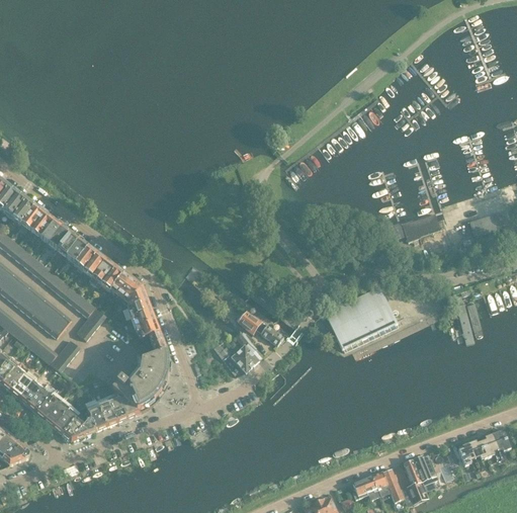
[(15,189),(7,182),(0,191),(0,207),(1,208),(15,189)]
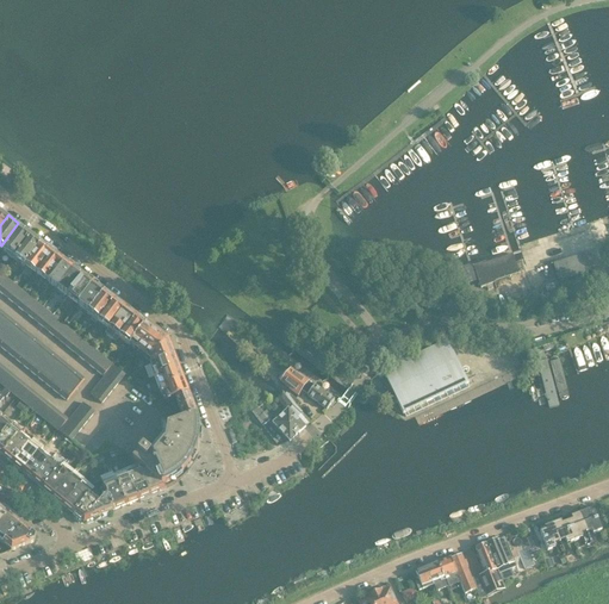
[(29,230),(18,223),(1,246),(11,254),(29,230)]
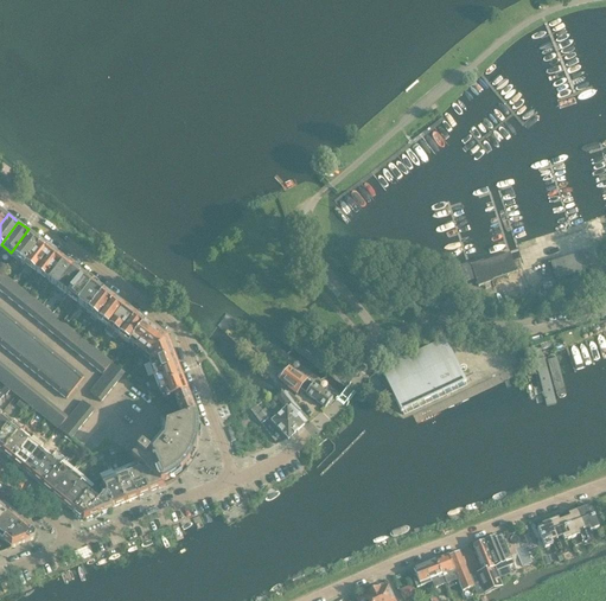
[(39,237),(29,229),(11,253),(21,261),(23,259),(39,237)]
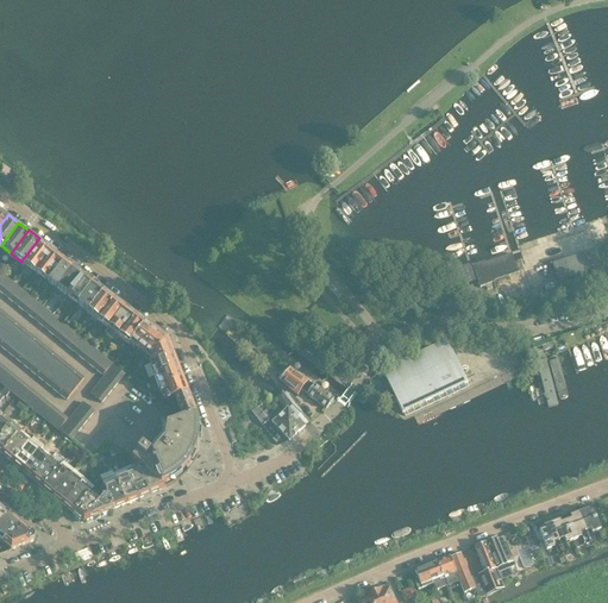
[(50,246),(39,238),(23,259),(35,268),(50,246)]
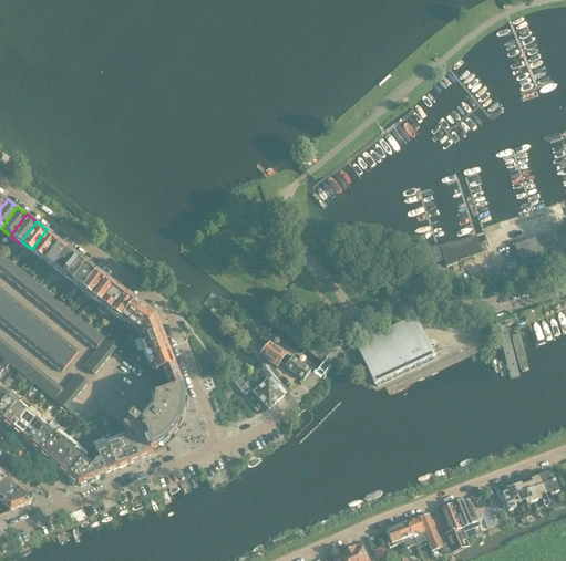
[(57,237),(47,229),(32,249),(41,256),(57,237)]
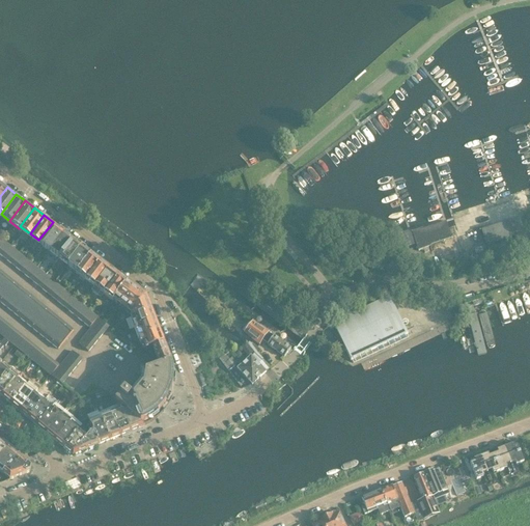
[(450,233),(445,218),(411,228),(416,245),(450,233)]
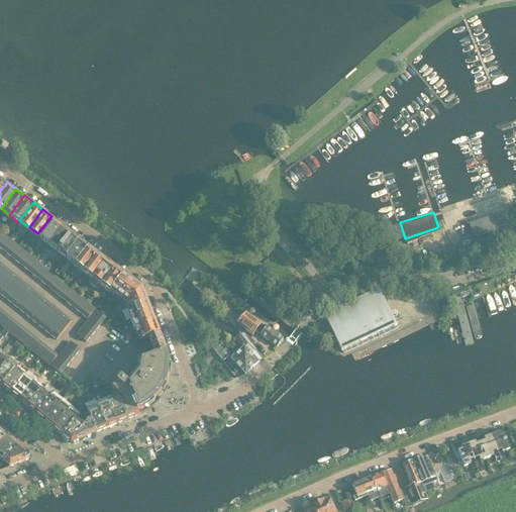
[(499,225),(495,212),(468,220),(473,234),(499,225)]
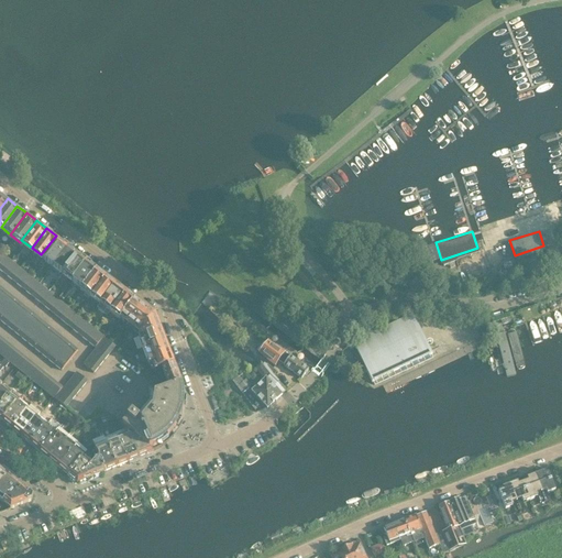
[(65,242),(56,236),(41,254),(51,262),(65,242)]
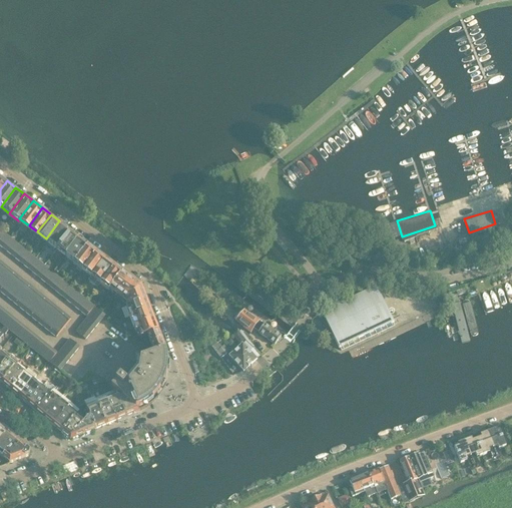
[(68,227),(59,220),(46,238),(55,245),(68,227)]
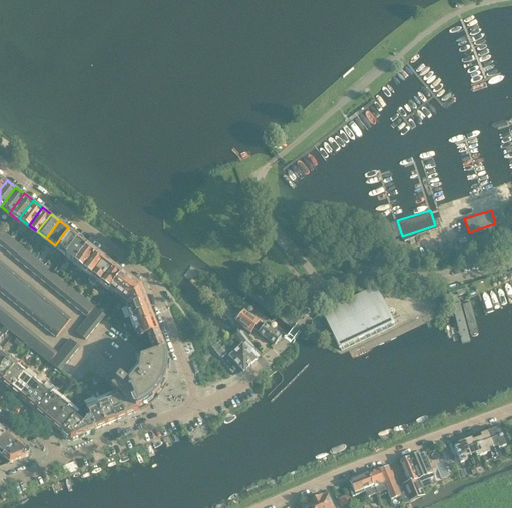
[(77,233),(68,227),(55,245),(63,251),(77,233)]
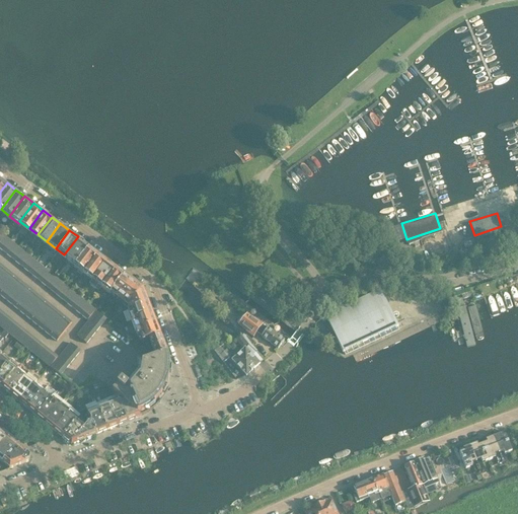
[(2,232),(0,234),(0,245),(3,248),(11,238),(2,232)]
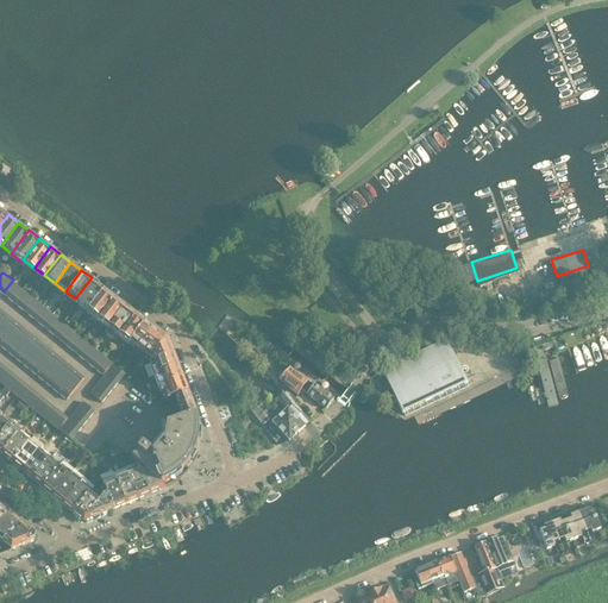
[(102,286),(92,277),(75,299),(86,307),(102,286)]
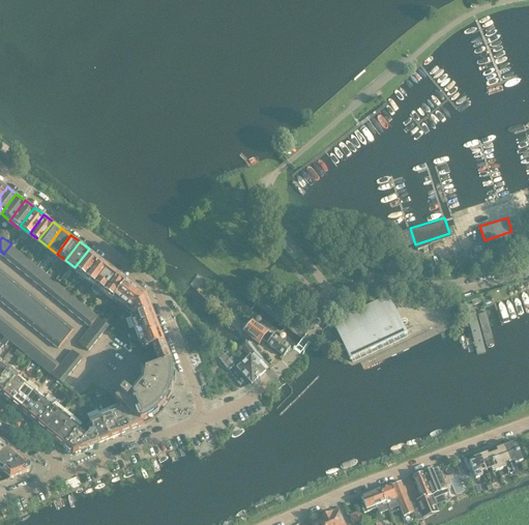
[(11,243),(3,254),(11,260),(20,251),(11,243)]
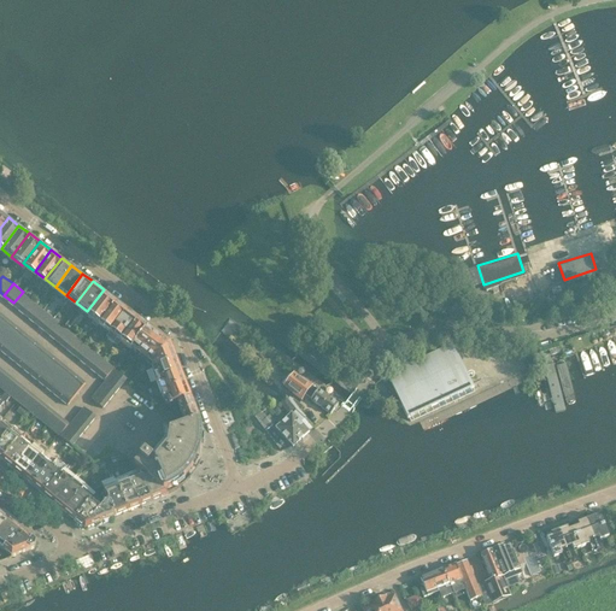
[(109,294),(104,289),(87,311),(86,312),(97,321),(113,299),(109,297),(109,294)]
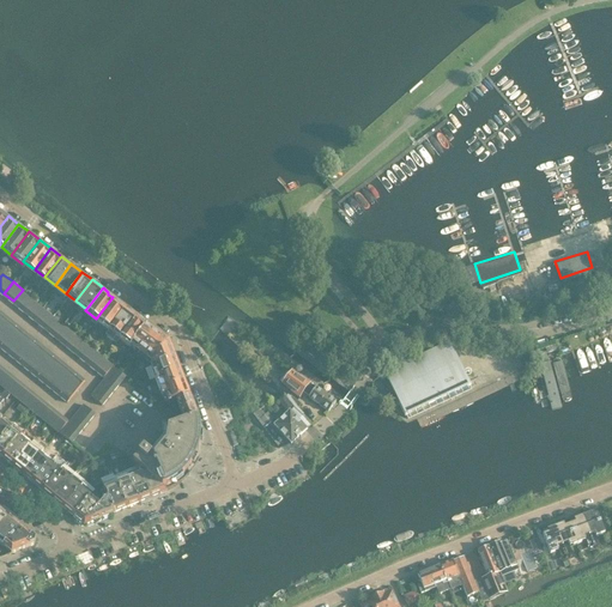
[(23,290),(13,301),(24,309),(32,298),(23,290)]
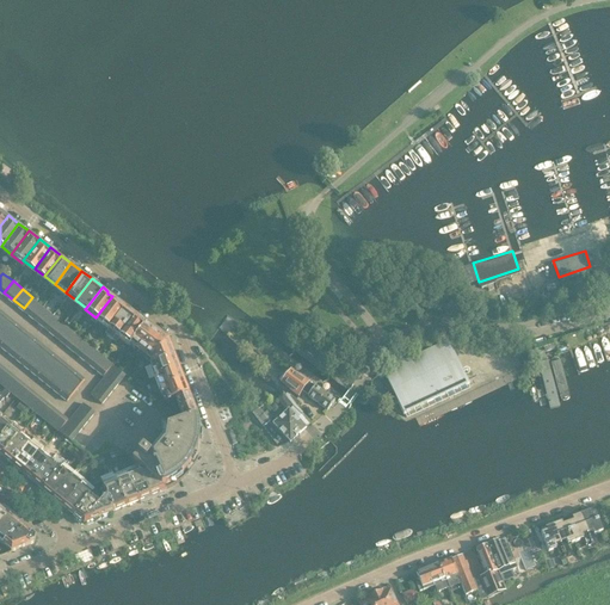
[(106,326),(123,304),(118,301),(118,298),(115,296),(114,297),(112,296),(96,318),(106,326)]
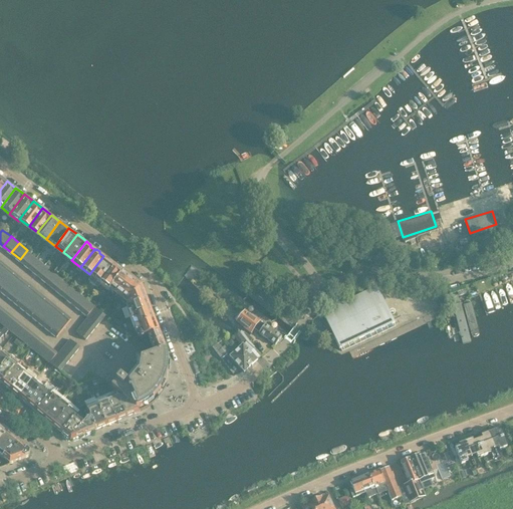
[(35,256),(27,250),(20,259),(28,266),(35,256)]
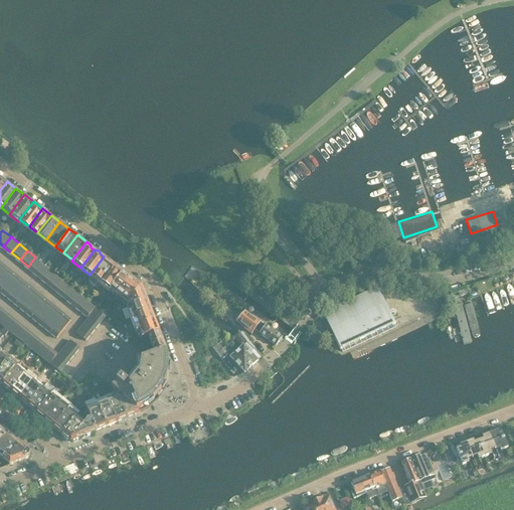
[(44,264),(35,257),(28,267),(36,274),(44,264)]
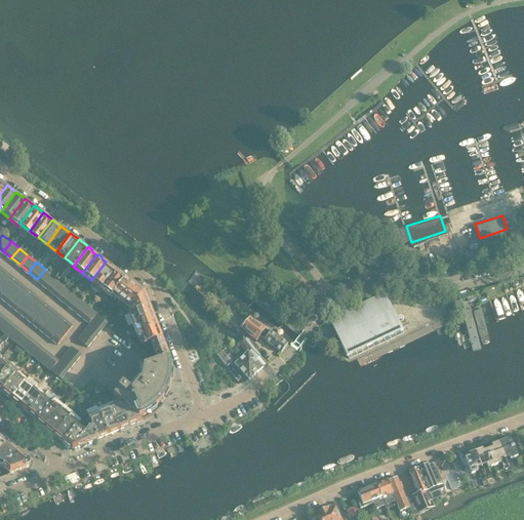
[(101,286),(114,269),(111,266),(111,264),(108,262),(106,263),(106,262),(91,280),(89,283),(98,289),(101,286)]
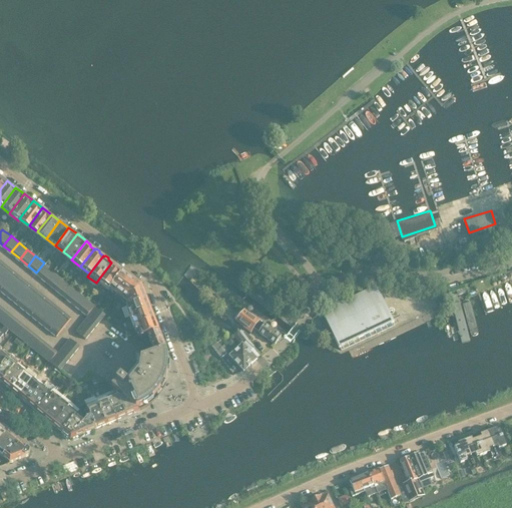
[(44,263),(36,273),(44,279),(52,270),(44,263)]
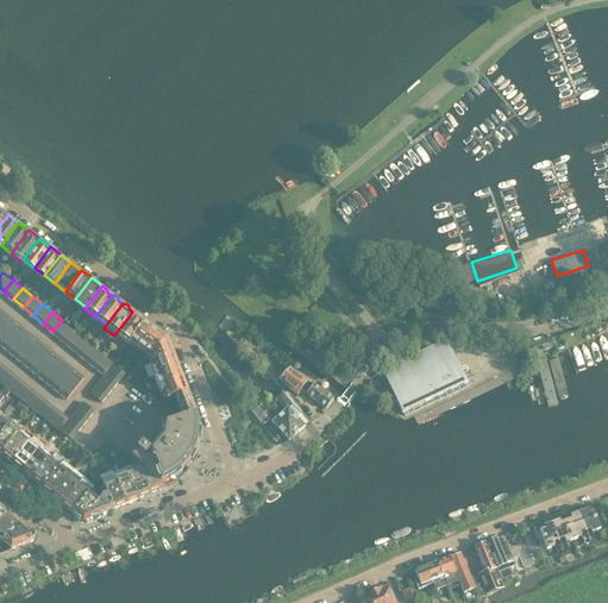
[(127,339),(143,319),(139,316),(139,314),(136,312),(133,312),(132,312),(117,332),(127,340),(127,339)]
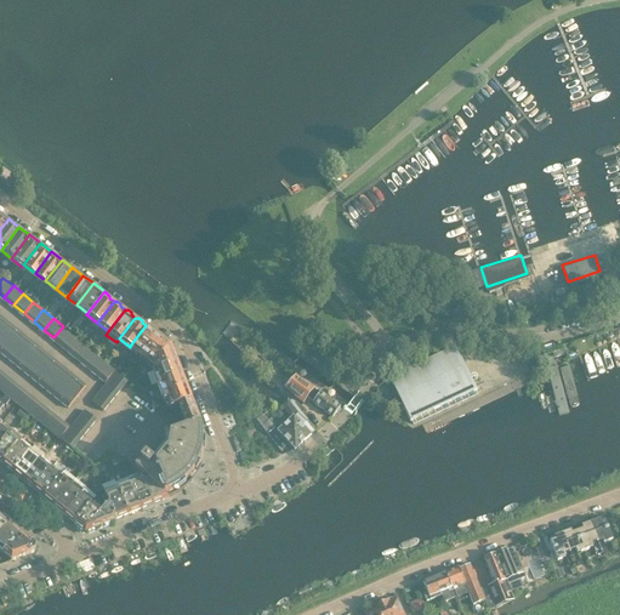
[(16,325),(9,319),(0,330),(7,337),(16,325)]
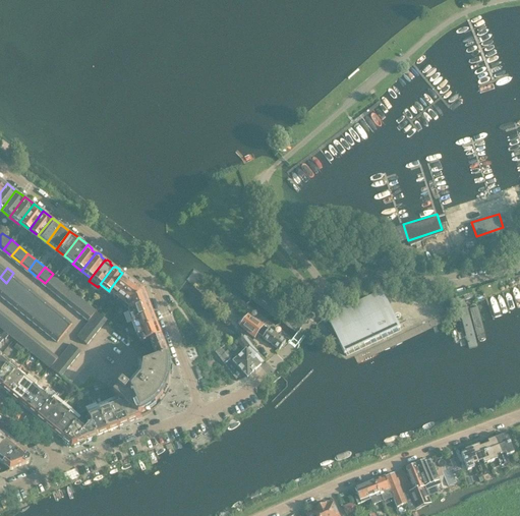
[(122,273),(109,290),(119,297),(132,279),(123,272),(122,273)]
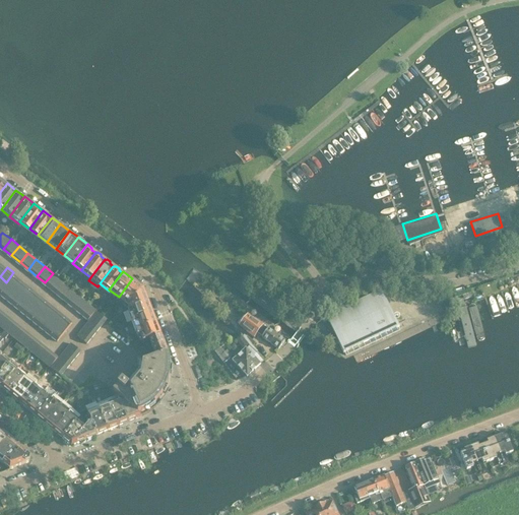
[(20,278),(13,272),(6,282),(12,287),(20,278)]
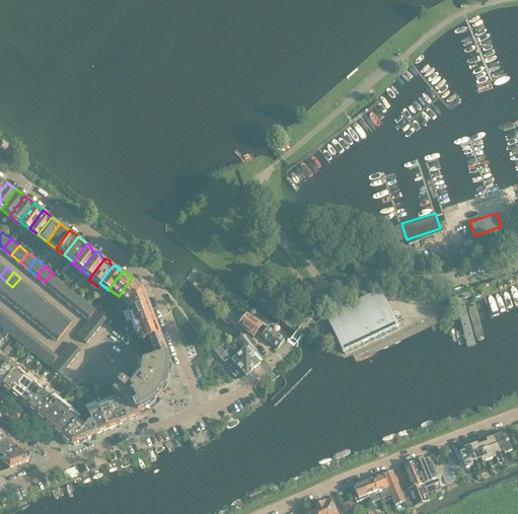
[(53,273),(45,282),(54,289),(61,280),(53,273)]
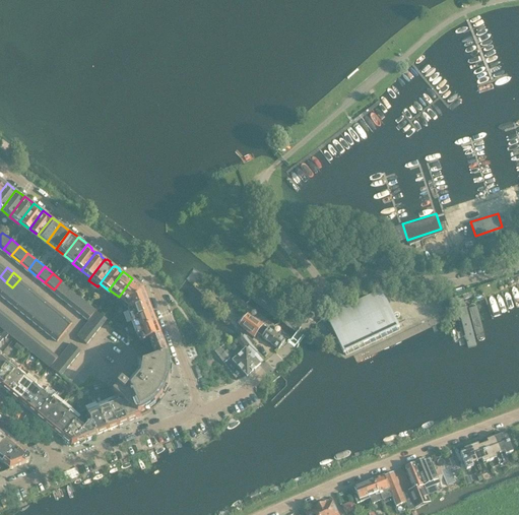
[(26,283),(20,278),(12,287),(18,293),(26,283)]
